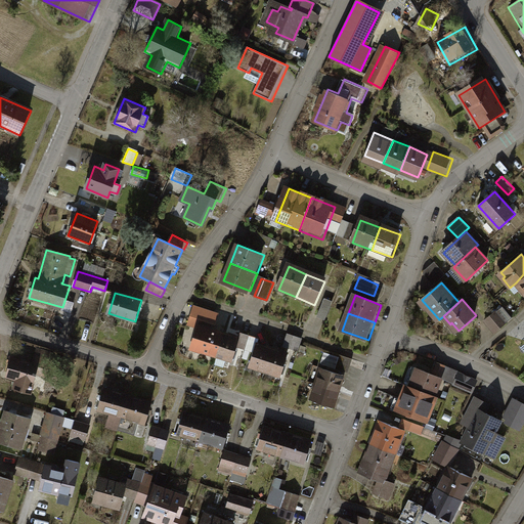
[(489,326),(495,334),(508,322),(501,316),(489,326)]
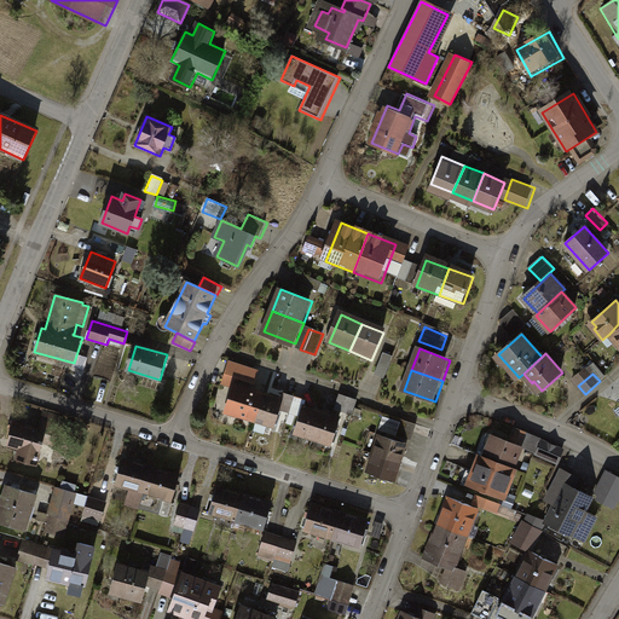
[(258,394),(235,386),(225,414),(248,422),(258,394)]
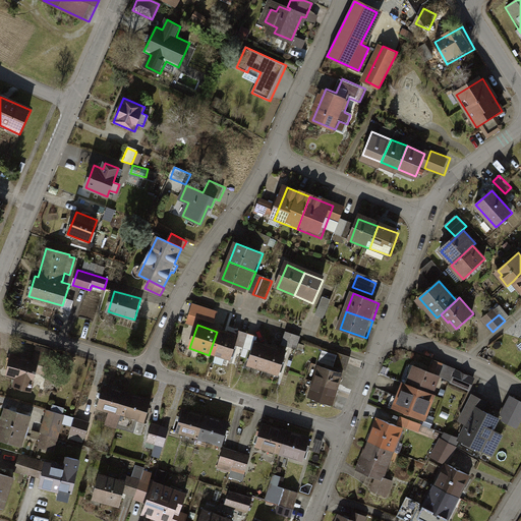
[(237,338),(217,332),(209,355),(229,361),(237,338)]
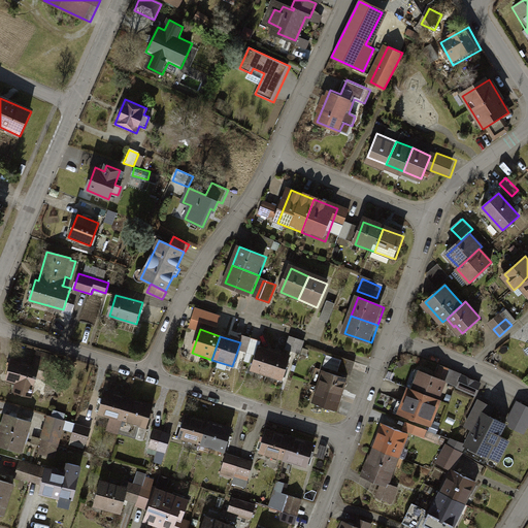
[(260,344),(242,338),(238,351),(256,357),(260,344)]
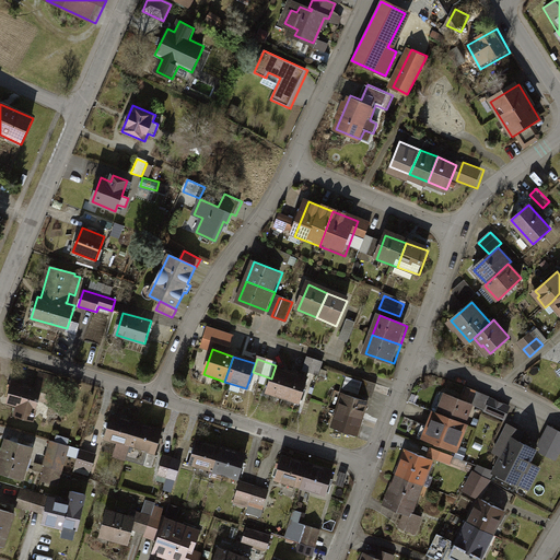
[(308,360),(304,373),(318,377),(323,364),(308,360)]
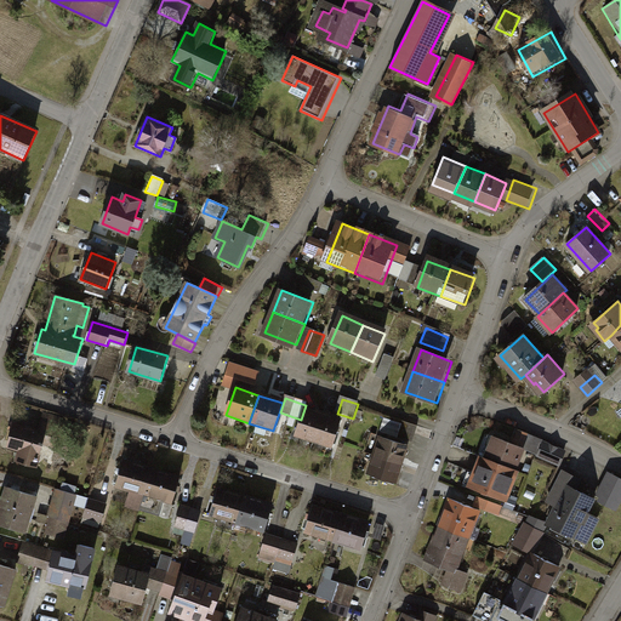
[(325,420),(306,412),(297,437),(317,444),(325,420)]
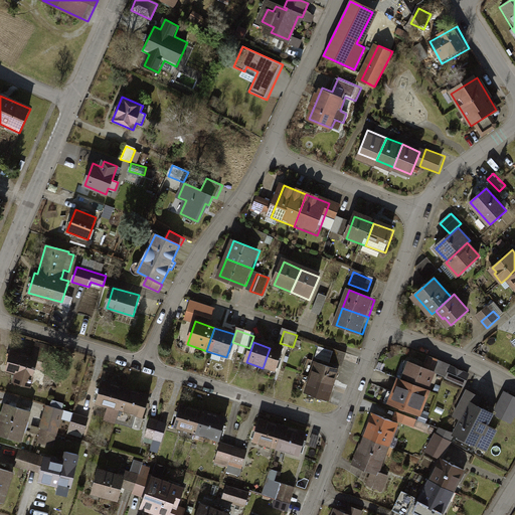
[(285,353),(270,348),(263,368),(278,373),(285,353)]
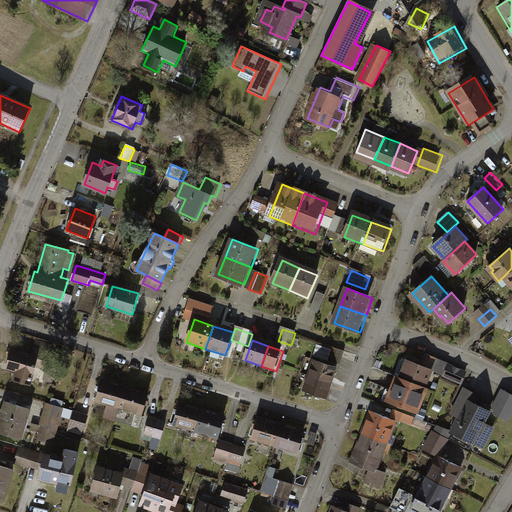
[(35,348),(33,356),(38,357),(36,365),(46,368),(51,353),(35,348)]
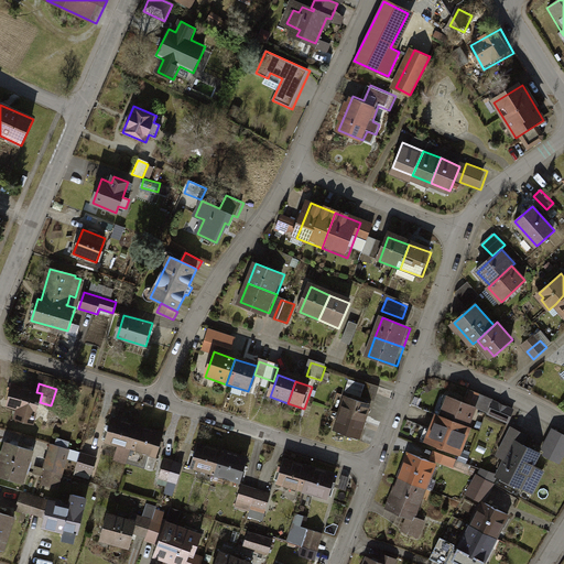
[(36,392),(12,384),(6,404),(18,409),(14,419),(33,424),(40,402),(42,393),(36,392)]
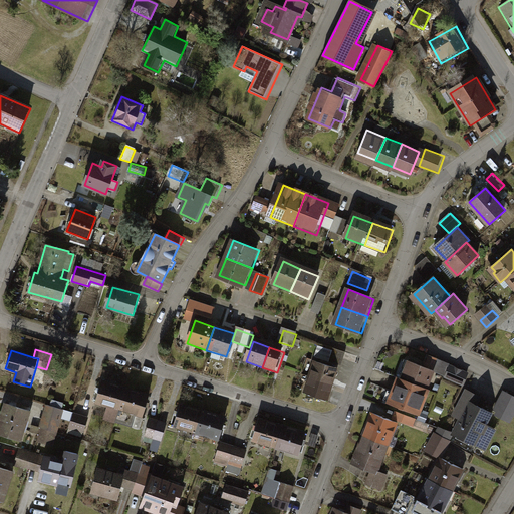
[(347,354),(336,350),(331,362),(342,366),(347,354)]
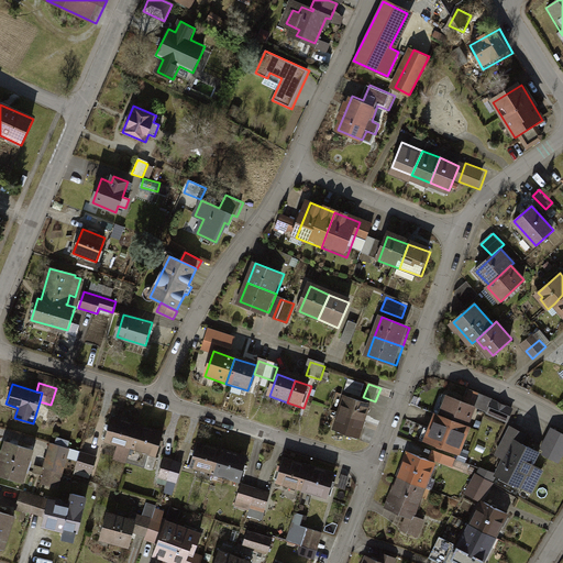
[(449,396),(441,415),(466,424),(474,406),(449,396)]
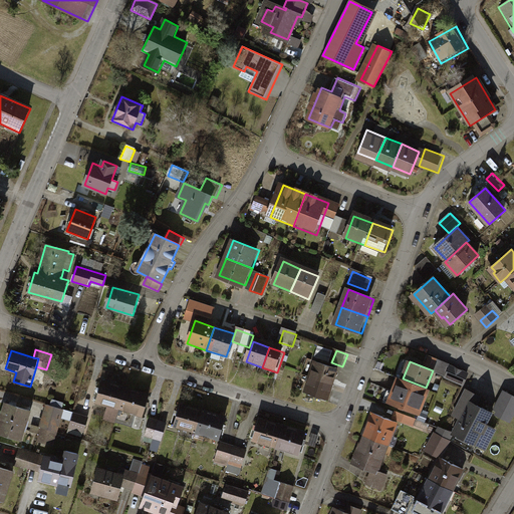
[(317,364),(311,379),(333,388),(338,371),(317,364)]
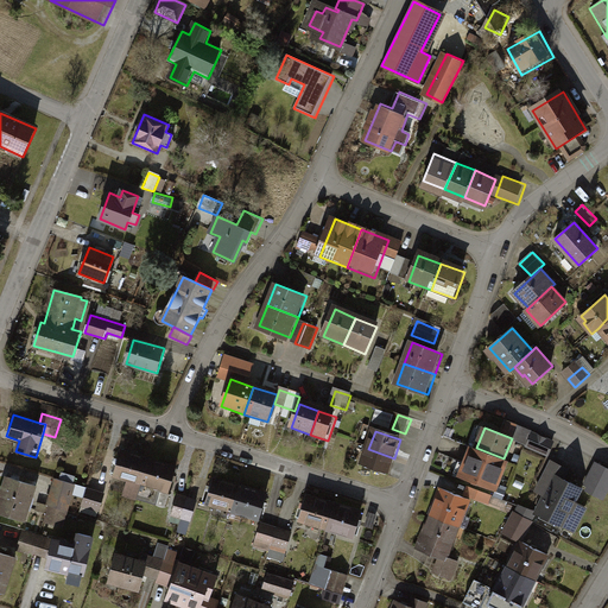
[(472,447),(460,475),(495,488),(507,460),(504,458),(476,448),(472,447)]
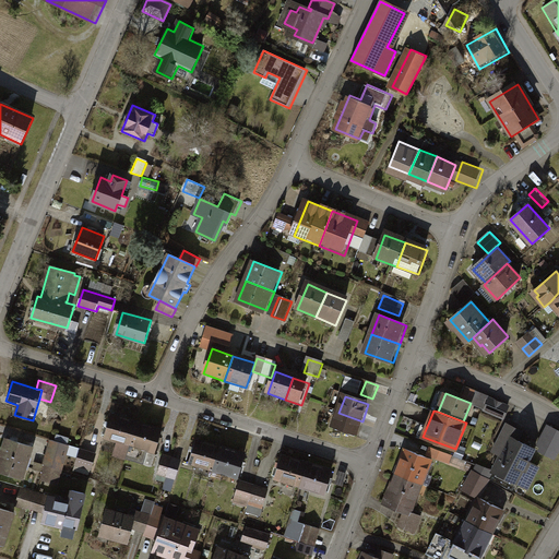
[(339,413),(333,430),(356,439),(363,421),(339,413)]
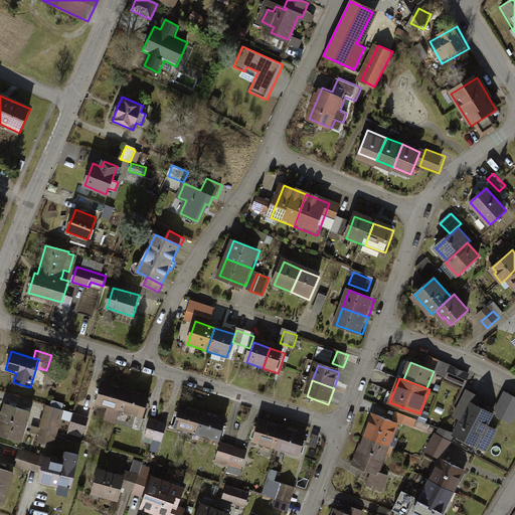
[(110,406),(106,418),(117,421),(126,388),(103,381),(97,402),(110,406)]
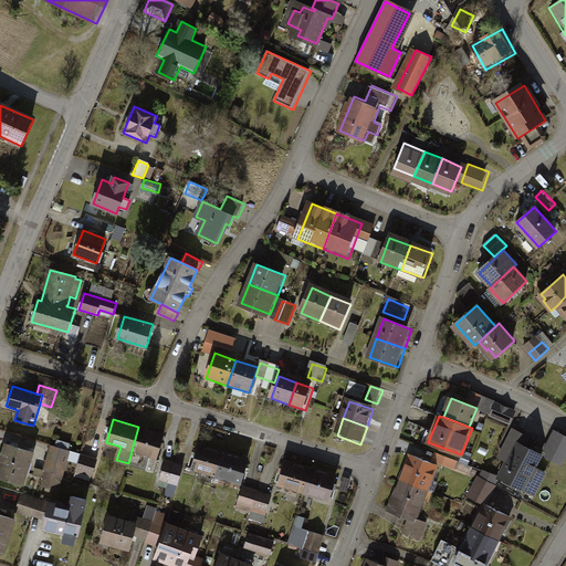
[(165,435),(138,427),(128,463),(146,469),(149,456),(158,458),(165,435)]
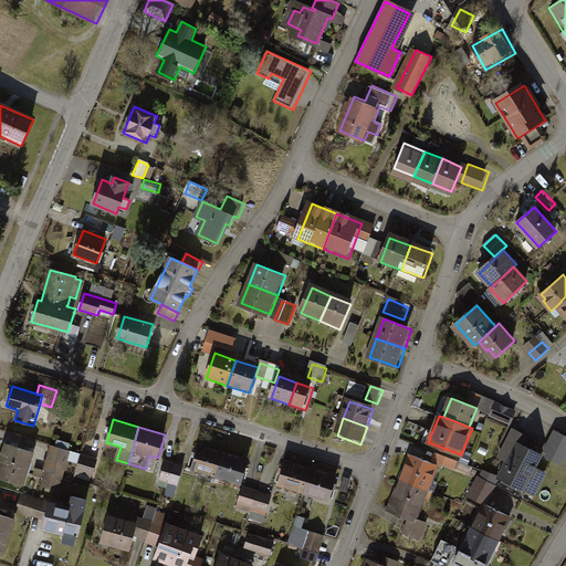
[(525,435),(514,429),(500,456),(509,460),(501,477),(525,489),(542,457),(520,444),(525,435)]
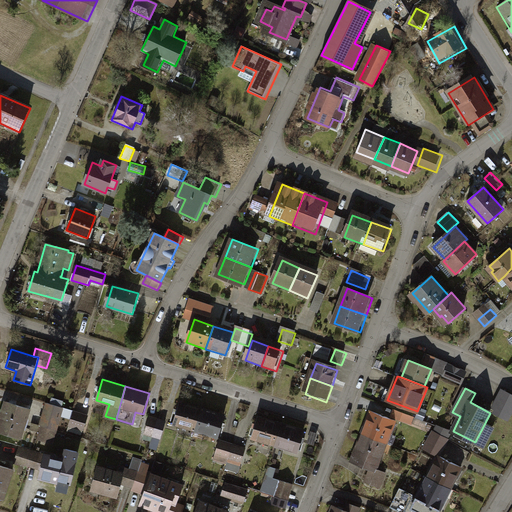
[(511,393),(503,388),(490,413),(508,423),(511,415),(511,393)]
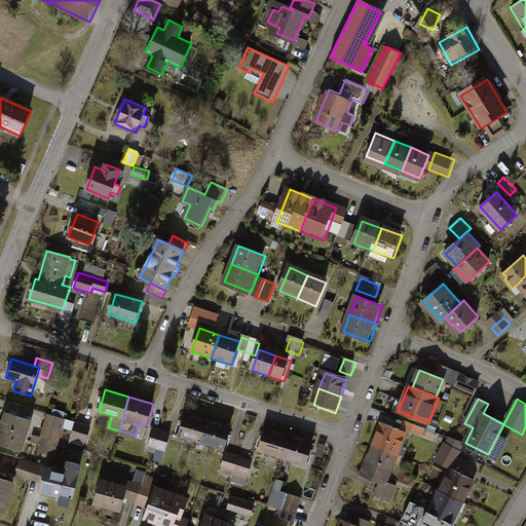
[(6,413),(0,434),(0,444),(21,450),(23,441),(27,442),(30,431),(27,430),(30,420),(6,413)]
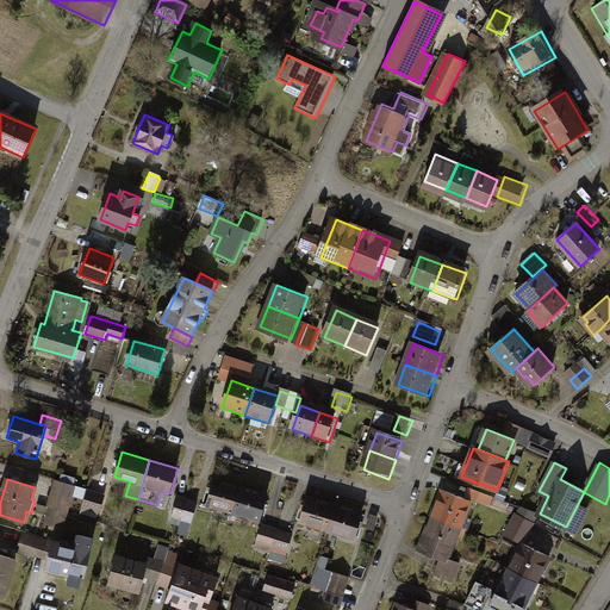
[(241,487),(215,479),(206,504),(234,512),(241,487)]
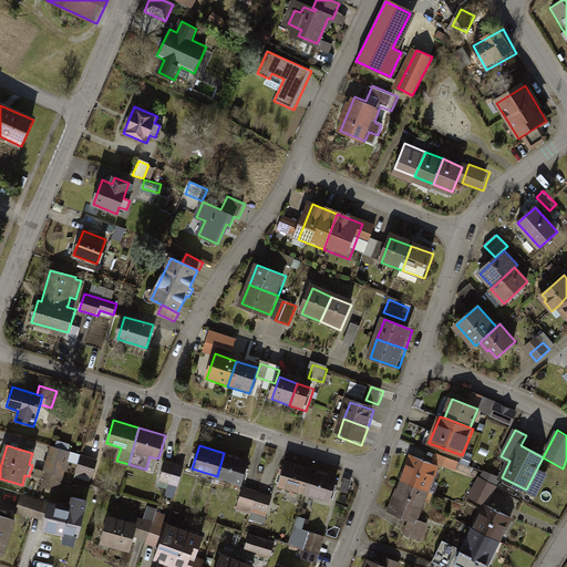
[(53,446),(45,471),(48,471),(63,475),(68,460),(70,451),(53,446)]
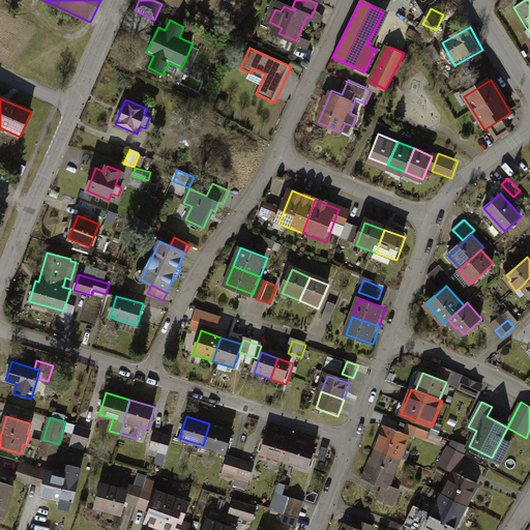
[(77,425),(65,421),(63,430),(74,434),(77,427),(77,425)]
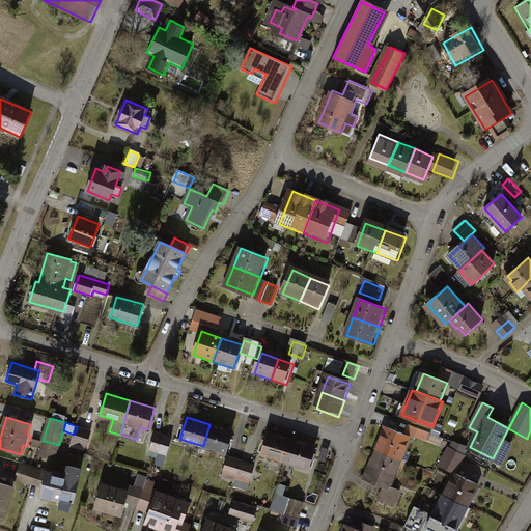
[(233,431),(210,424),(203,446),(227,453),(233,431)]
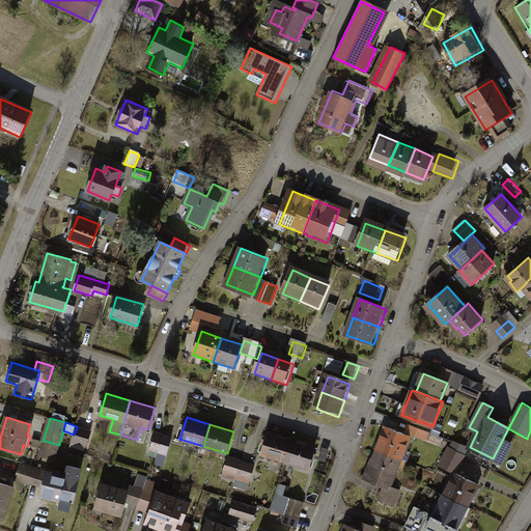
[(385,426),(375,450),(401,460),(411,437),(385,426)]
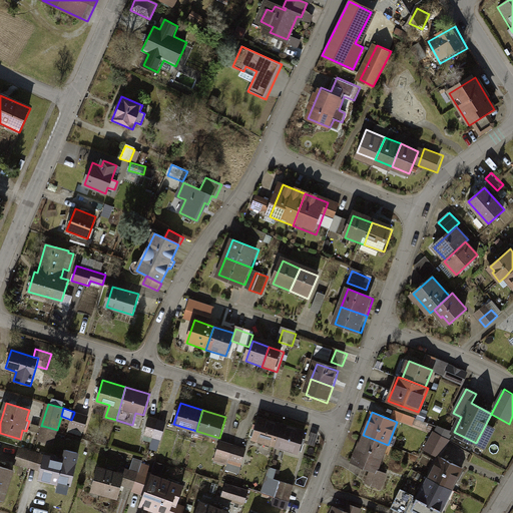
[(74,413),(69,426),(84,431),(88,418),(74,413)]
